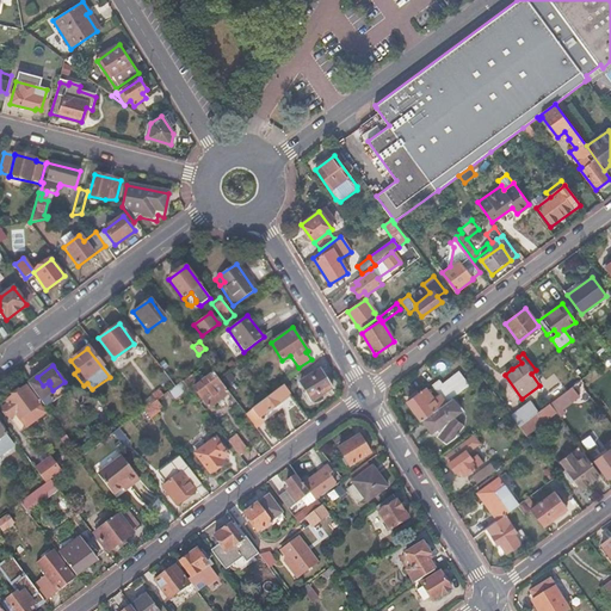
[(331,389),(320,371),(301,384),(312,402),(331,389)]
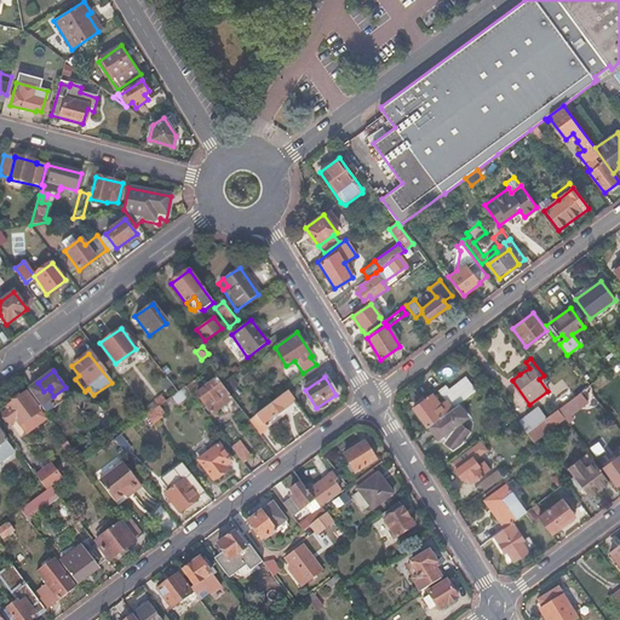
[(432,394),(414,408),(429,428),(429,426),(453,408),(452,407),(476,389),(466,377),(451,389),(447,384),(438,390),(446,400),(440,405),(432,394)]
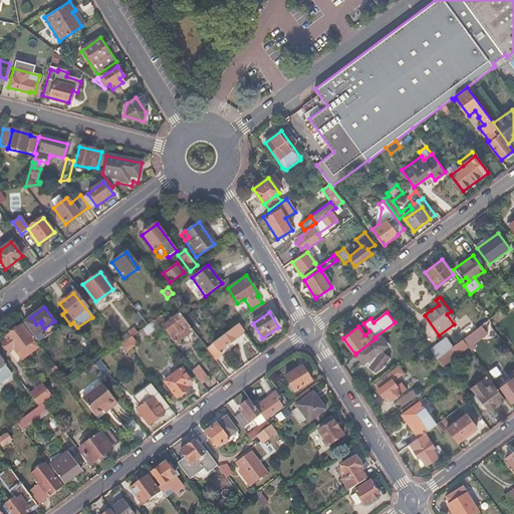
[(180,314),(163,327),(176,344),(193,331),(184,320),(180,314)]
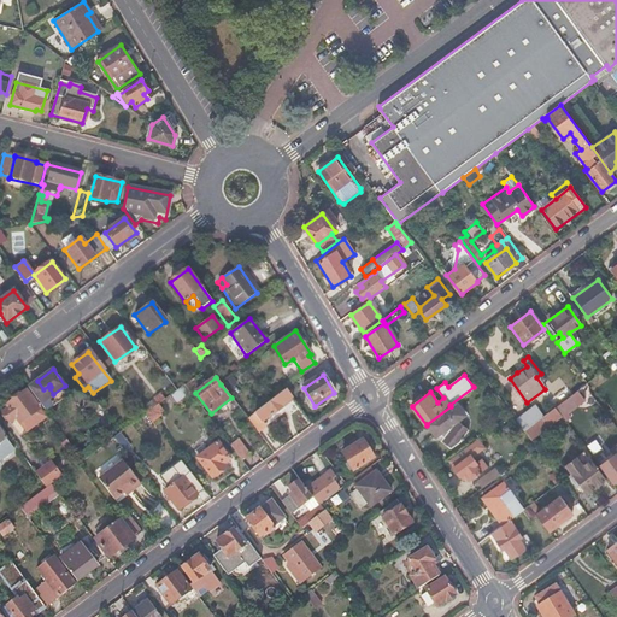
[(6,404),(7,405),(1,410),(9,419),(11,418),(15,416),(19,423),(39,409),(25,389),(6,404)]
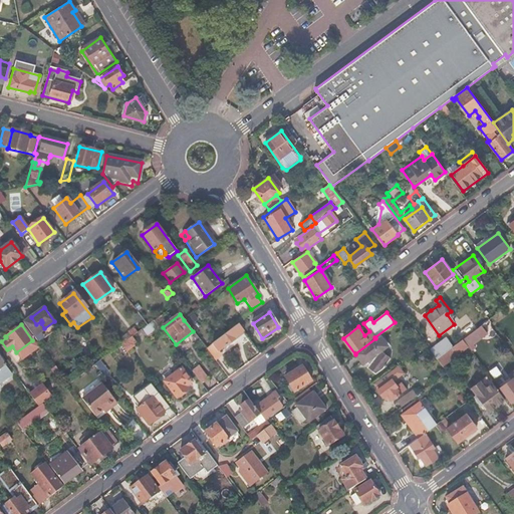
[(244,332),(238,324),(213,343),(207,349),(214,359),(220,354),(218,352),(224,347),(225,348),(235,340),(234,339),(244,332)]
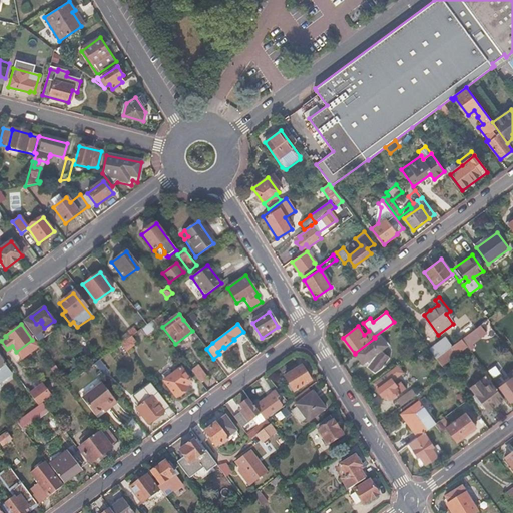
[(137,332),(133,327),(117,339),(120,345),(137,332)]
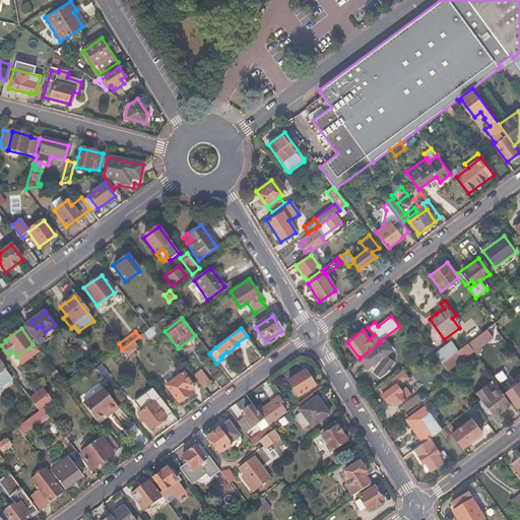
[(482,333),(474,340),(478,345),(488,339),(483,333),(482,333)]
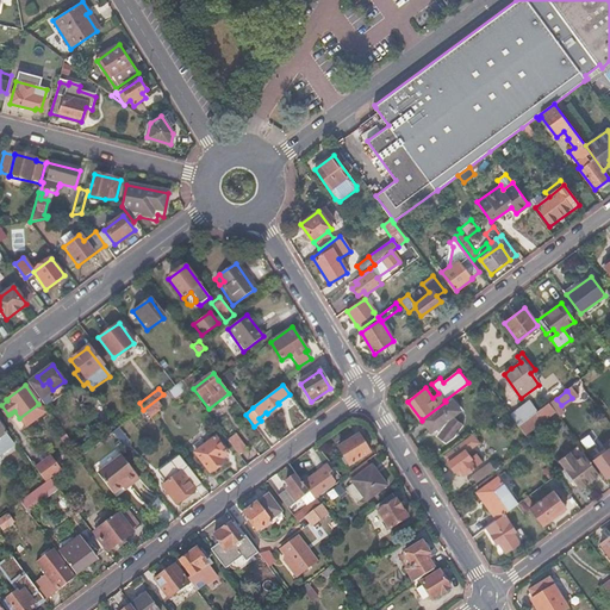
[(453,397),(446,402),(422,419),(431,431),(437,428),(441,433),(437,435),(447,444),(460,435),(459,433),(466,423),(454,415),(461,409),(453,397)]
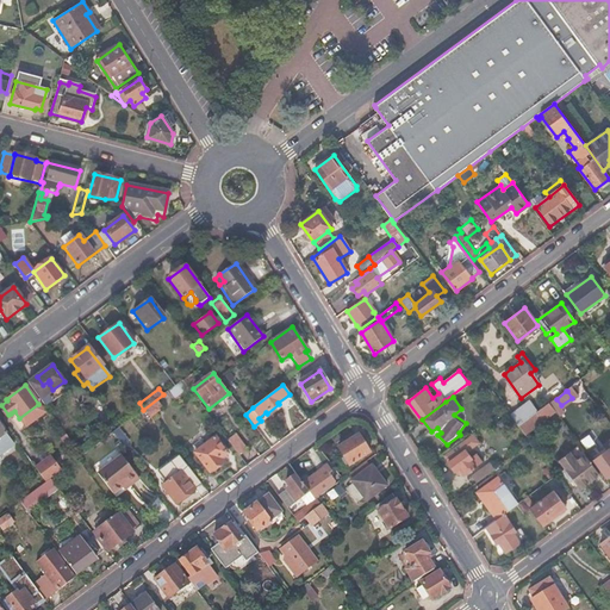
[(556,399),(549,404),(554,411),(555,412),(562,408),(561,405),(556,399)]
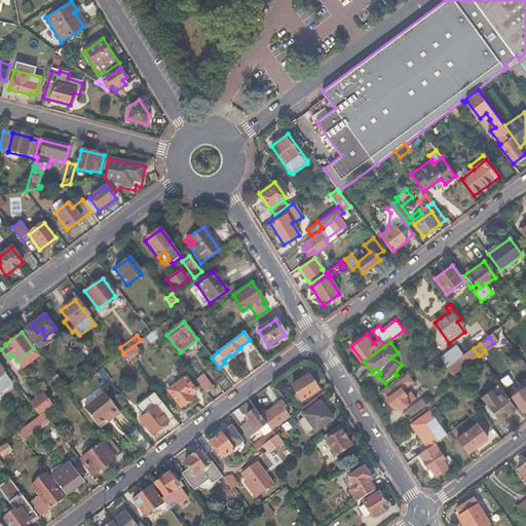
[(84,345),(76,350),(87,366),(96,361),(84,345)]
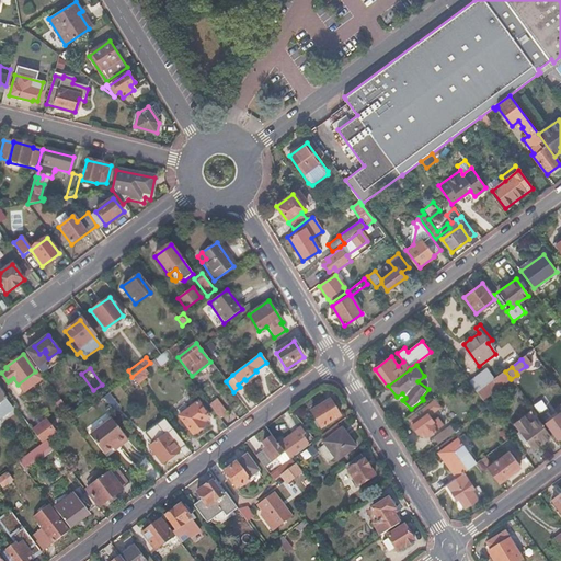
[(484,370),(492,380),(494,379),(488,369),(484,370)]
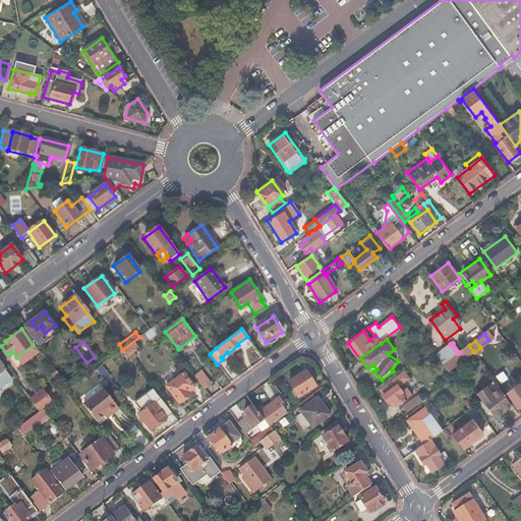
[(443,363),(457,353),(450,344),(436,354),(443,363)]
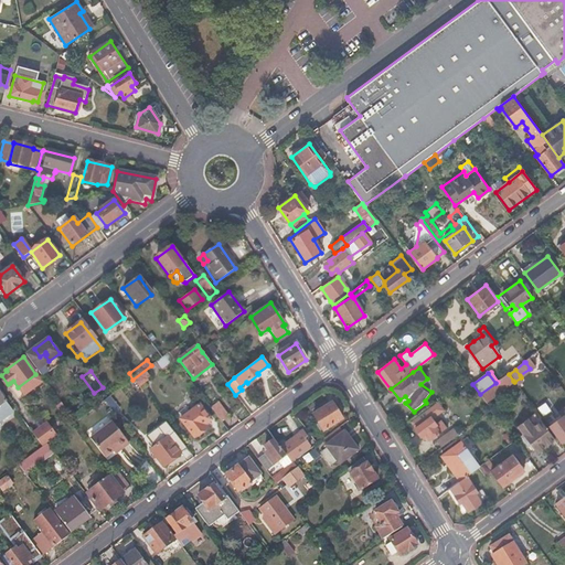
[(498,382),(503,390),(513,381),(509,374),(498,382)]
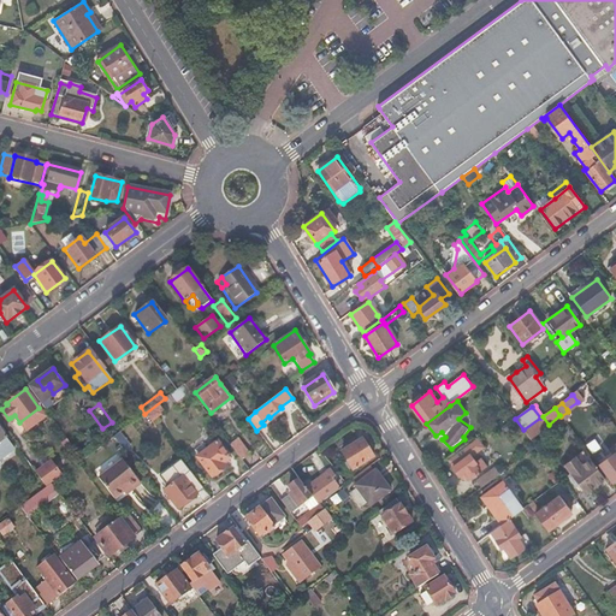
[(540,418),(523,430),(531,439),(549,426),(549,425),(543,416),(540,418)]
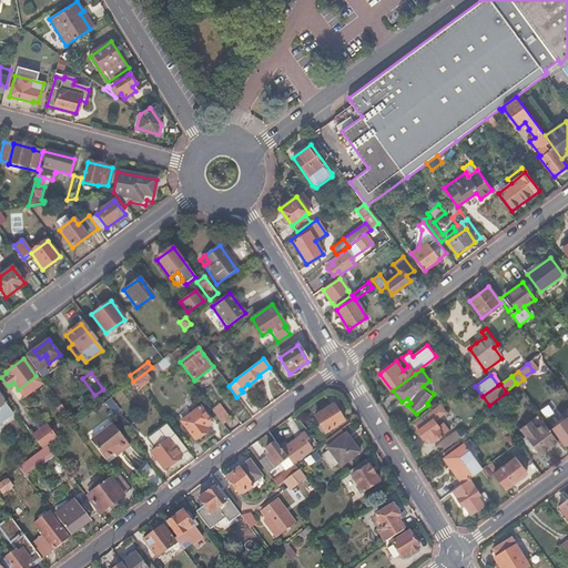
[(103,389),(94,395),(102,405),(104,404),(110,398),(103,389)]
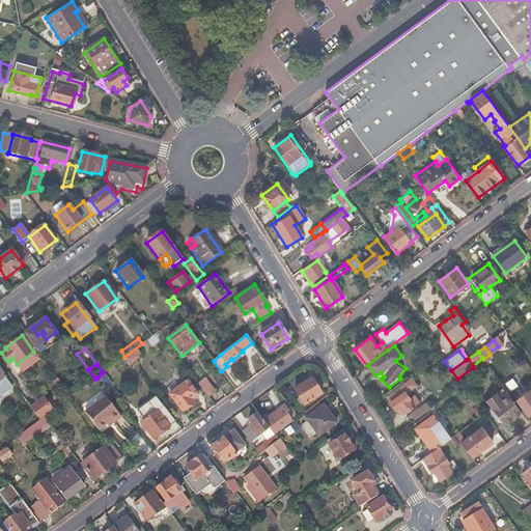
[(0,395),(11,387),(0,371),(0,395)]
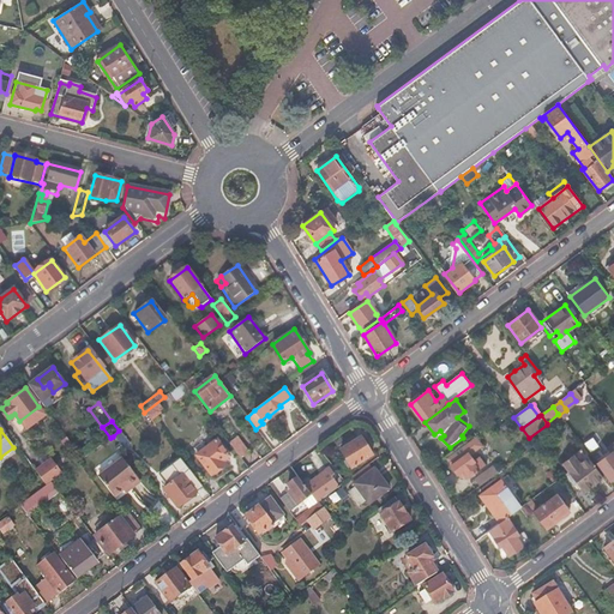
[(360,437),(339,450),(351,469),(372,457),(360,437)]
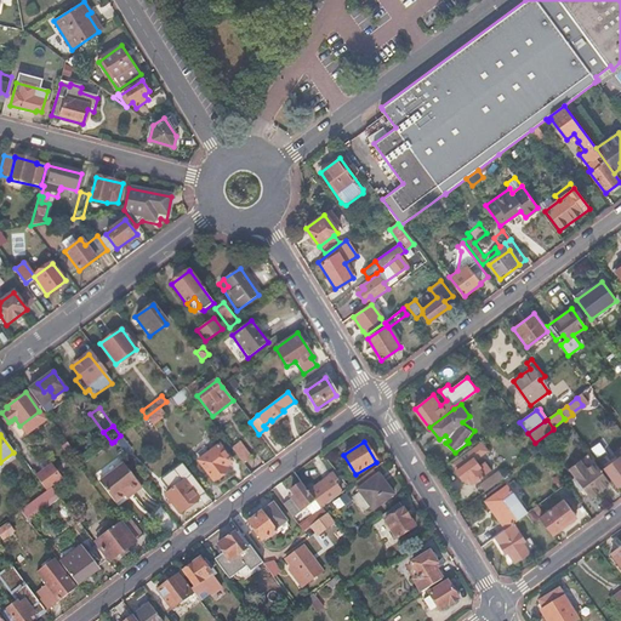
[(479,443),(453,463),(459,471),(456,472),(462,480),(466,477),(471,484),(489,471),(484,463),(479,467),(474,461),(486,451),(479,443)]
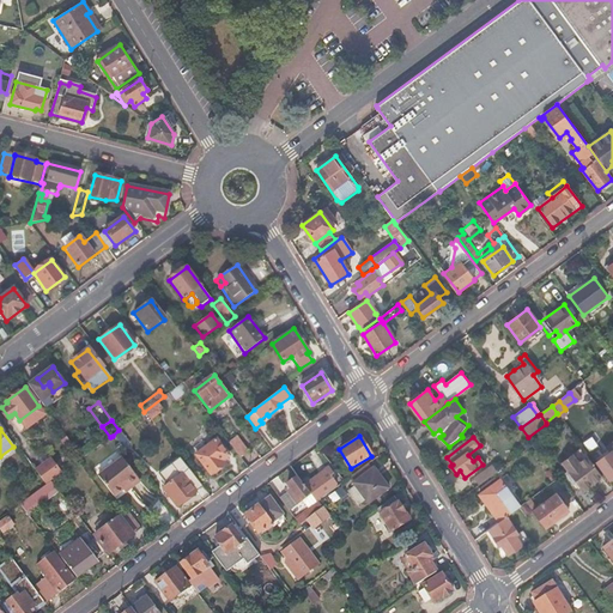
[(237,438),(230,444),(241,459),(248,453),(237,438)]
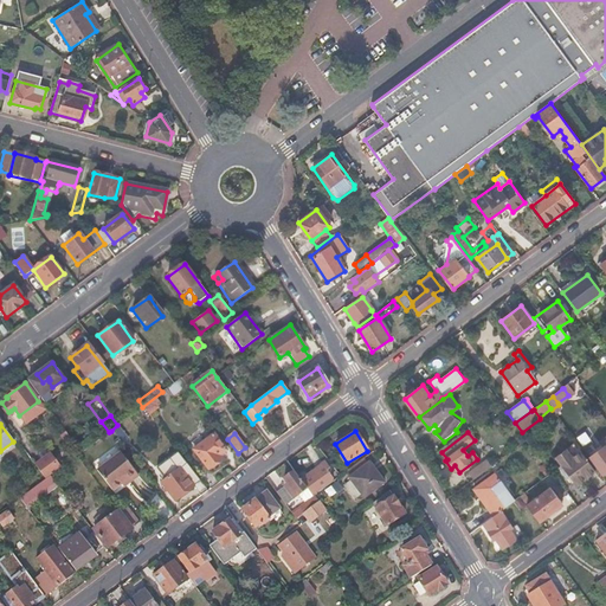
[(213,436),(193,451),(207,470),(223,459),(219,456),(226,451),(213,436)]
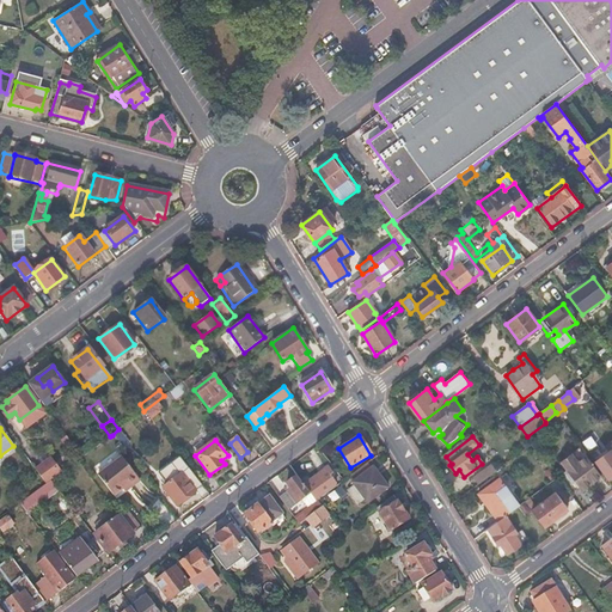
[(611,440),(607,445),(611,450),(595,461),(609,479),(611,476),(611,440)]
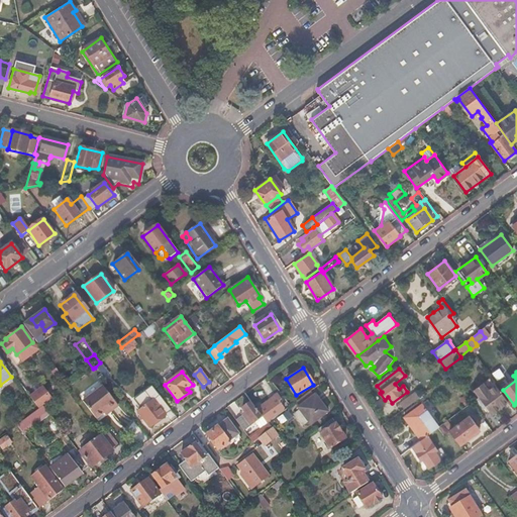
[(102,388),(81,403),(94,420),(102,414),(106,411),(108,413),(116,407),(102,388)]
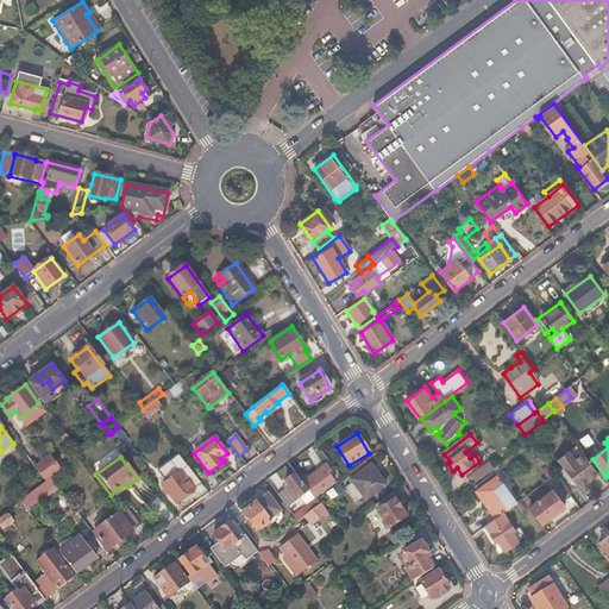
[(572,457),(560,465),(578,490),(598,475),(585,459),(578,465),(572,457)]
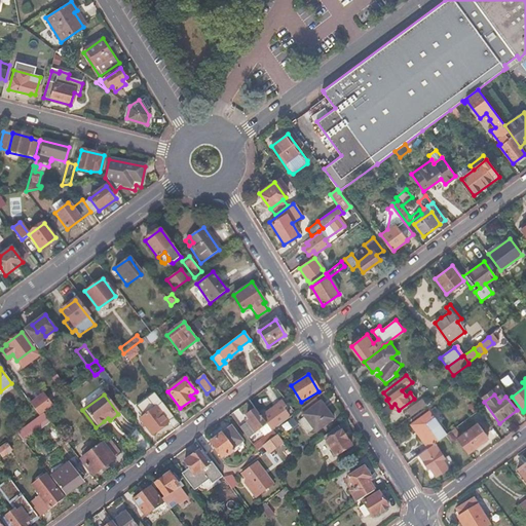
[(51,407),(46,400),(34,409),(40,416),(43,414),(51,407)]
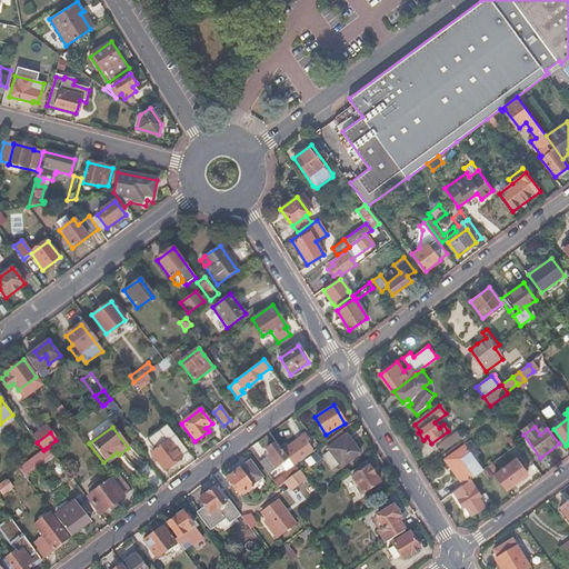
[(461,438),(457,432),(441,445),(445,450),(461,438)]
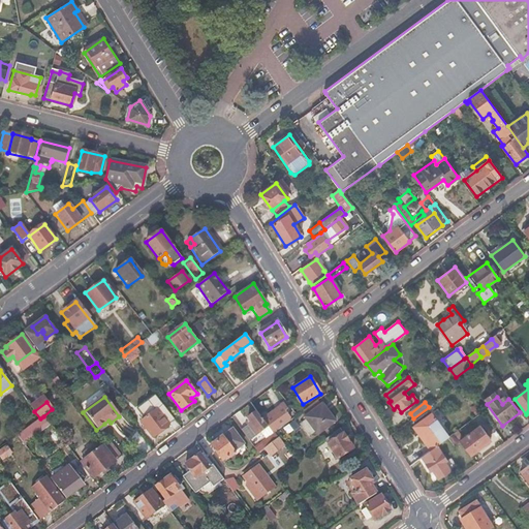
[(276,409),(278,412),(265,422),(270,427),(270,429),(287,415),(284,411),(286,409),(283,404),(276,409)]
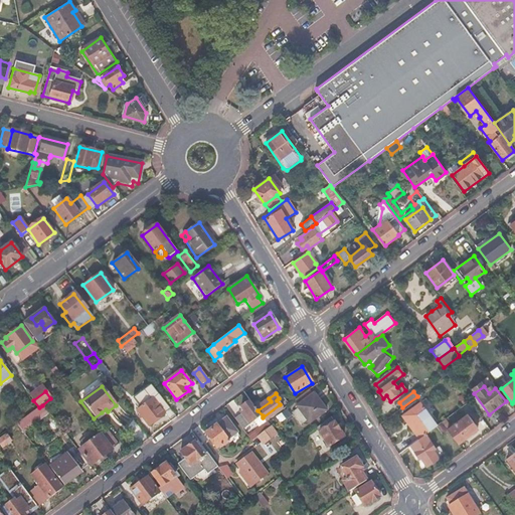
[(314,393),(296,406),(309,423),(326,410),(314,393)]
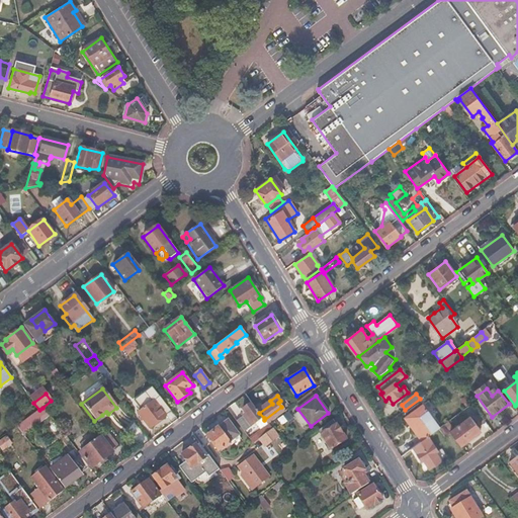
[(160,398),(138,414),(150,429),(166,417),(165,416),(171,412),(160,398)]
